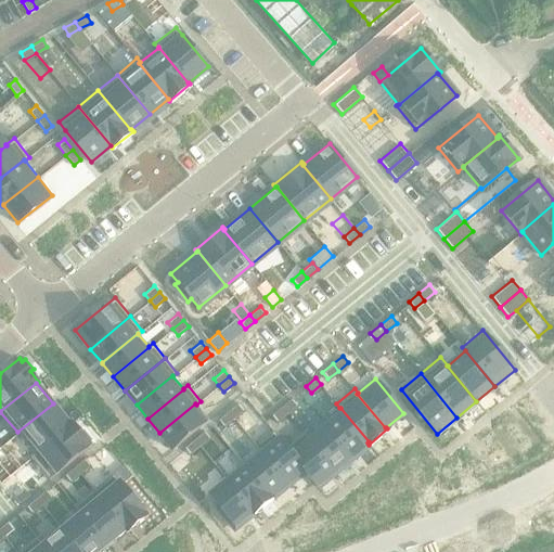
[(292,398),(281,406),(286,412),(297,405),(292,398)]
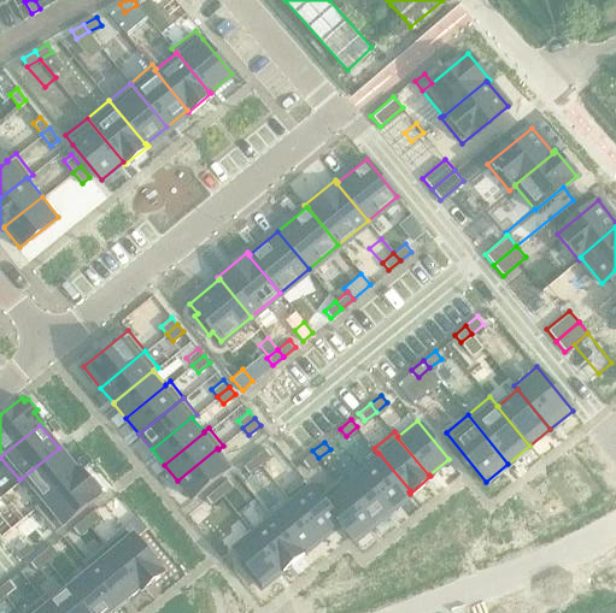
[(265,447),(253,457),(259,464),(271,454),(265,447)]
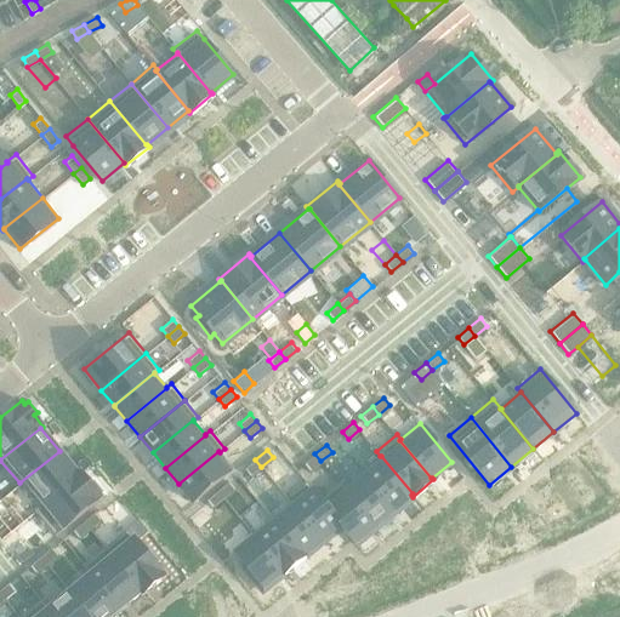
[(60,451),(20,483),(38,506),(39,507),(79,474),(78,473),(60,451)]
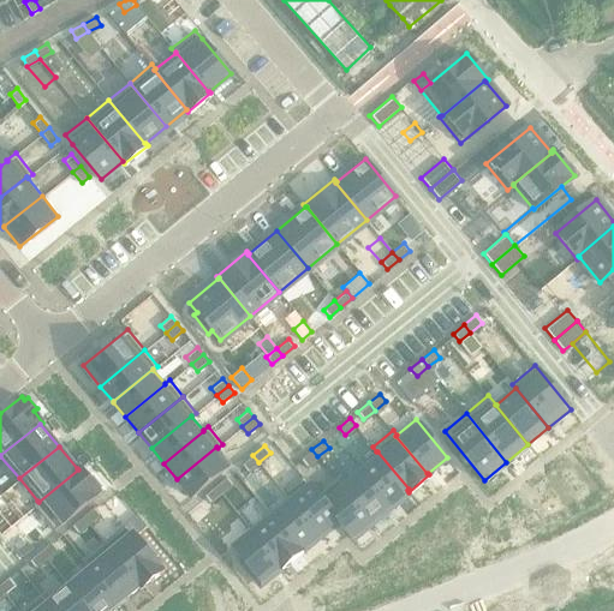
[(216,447),(177,479),(190,496),(231,463),(218,448),(216,447)]
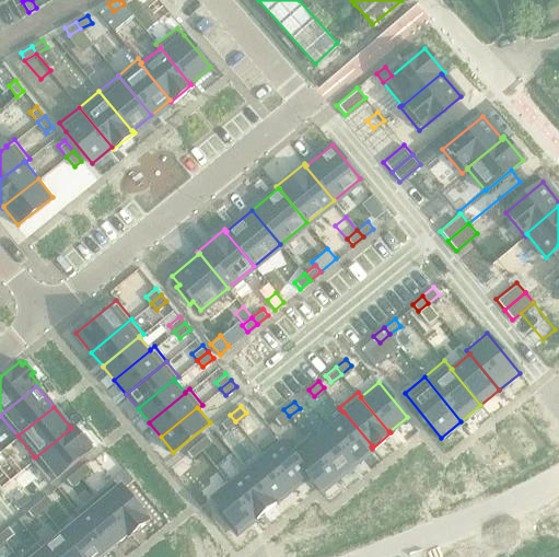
[(283,409),(274,418),(279,425),(289,416),(283,409)]
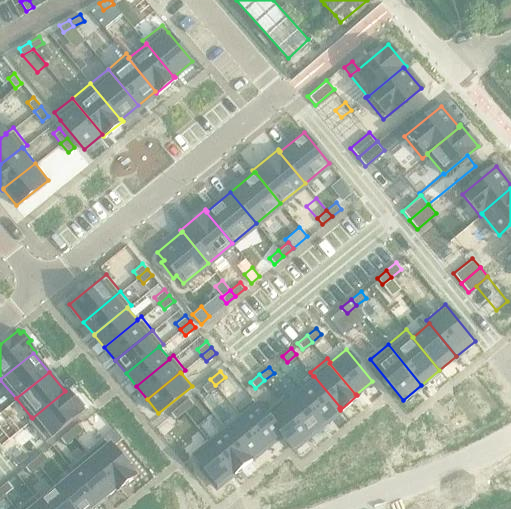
[(313,376),(298,389),(324,420),(339,408),(340,407),(314,376),(313,376)]
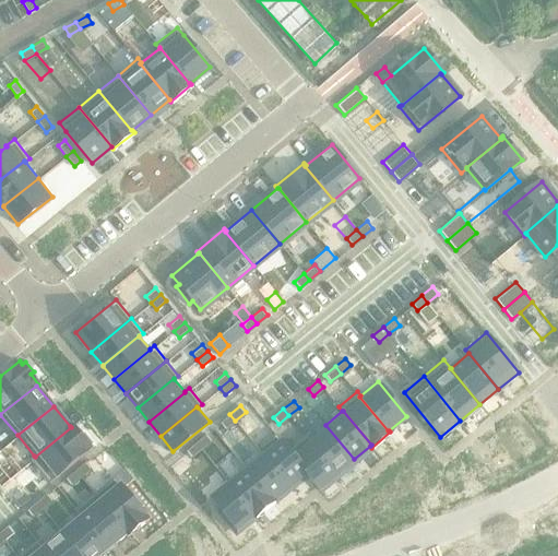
[(229,414),(220,422),(225,429),(235,421),(229,414)]
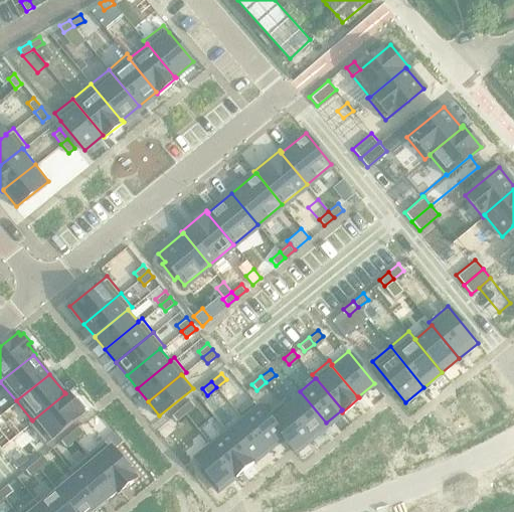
[(31,419),(27,422),(44,444),(83,412),(80,409),(84,406),(76,397),(73,399),(66,391),(64,392),(65,393),(32,420),(31,419)]
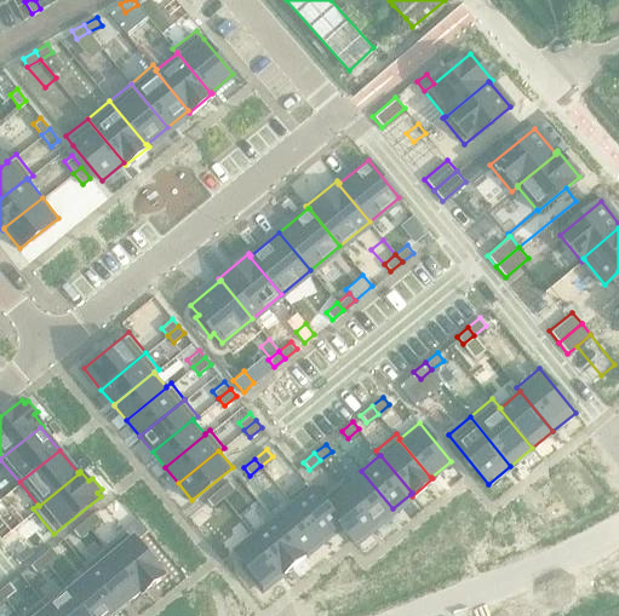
[(343,485),(342,487),(373,524),(393,508),(361,471),(343,485)]
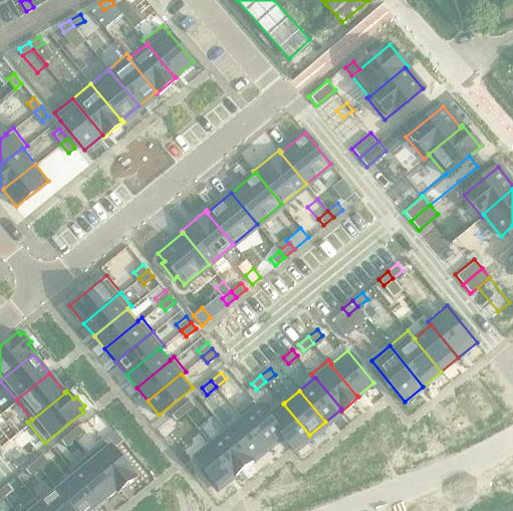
[(189,398),(180,406),(185,412),(194,405),(189,398)]
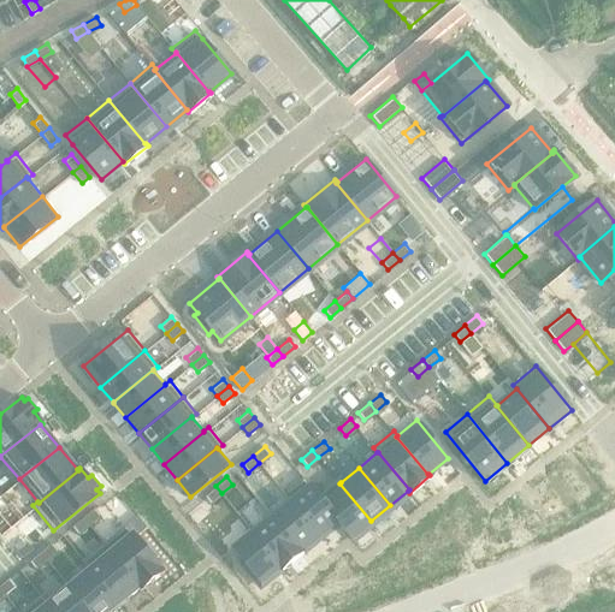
[(303,476),(283,493),(287,497),(318,534),(336,520),(337,518),(317,494),(318,493),(303,476)]
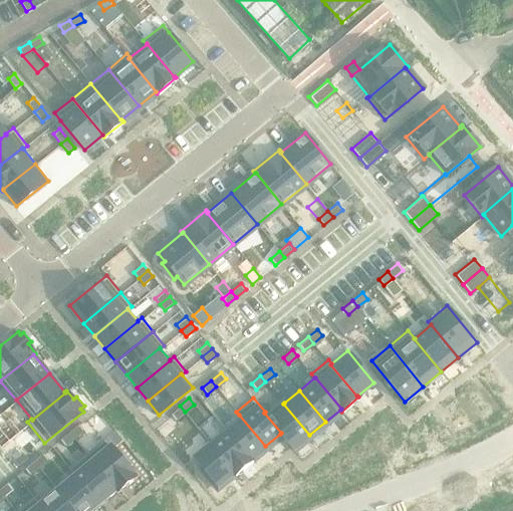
[(265,412),(264,413),(281,433),(280,434),(292,449),(309,435),(283,404),(284,403),(281,399),(265,412)]
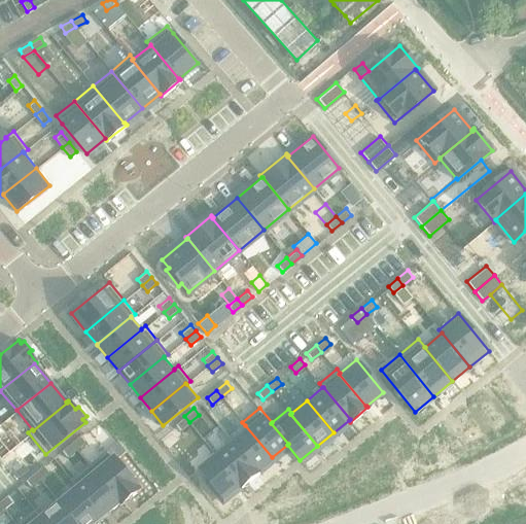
[(184,416),(174,424),(180,430),(189,422),(184,416)]
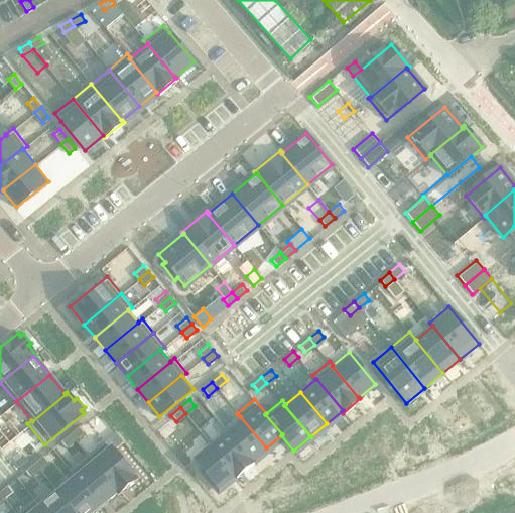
[(240,416),(225,429),(250,461),(251,461),(266,447),(240,416)]
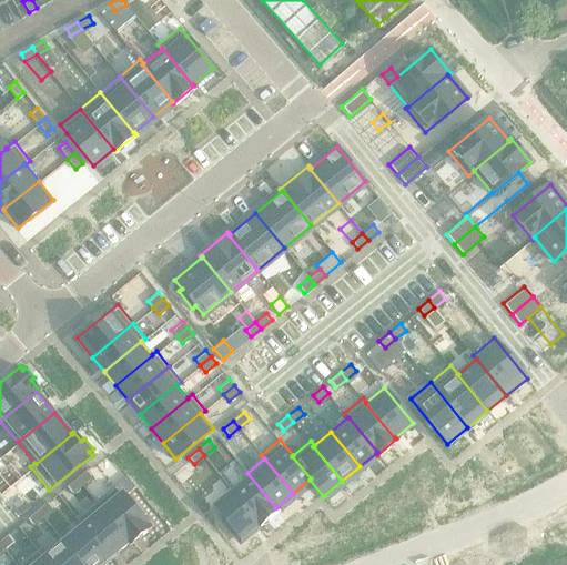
[(87,468),(77,476),(82,484),(92,475),(87,468)]
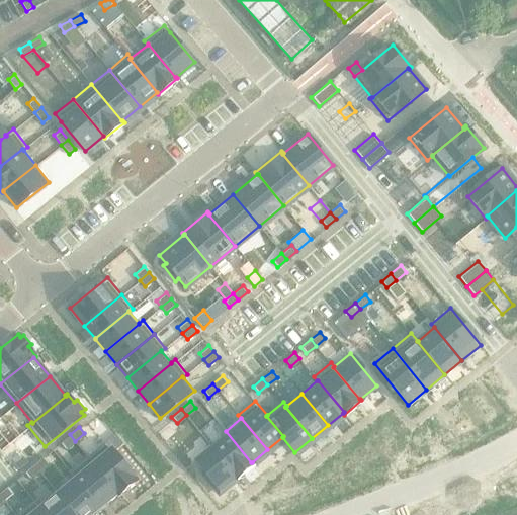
[(226,431),(209,444),(236,476),(235,477),(236,479),(254,463),(252,462),(251,462),(226,431)]
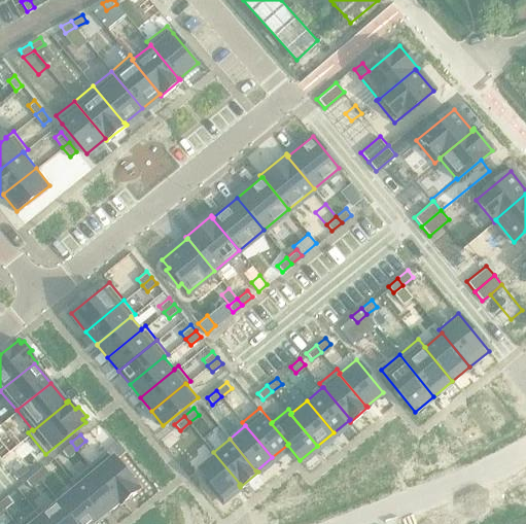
[(107,448),(115,458),(125,450),(116,441),(107,448)]
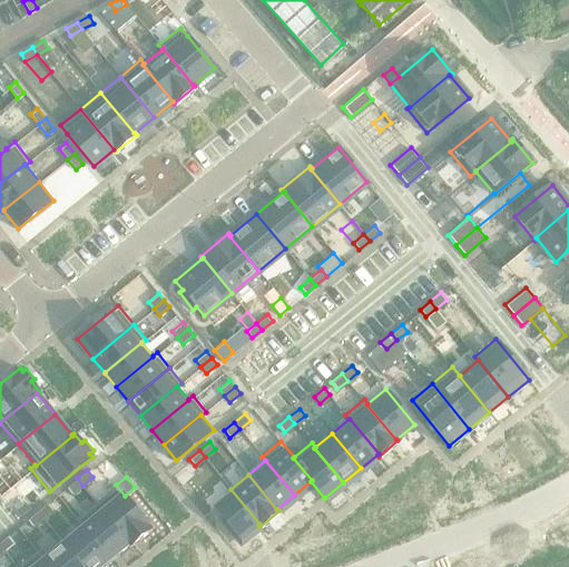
[(77,478),(66,487),(71,494),(82,486),(77,478)]
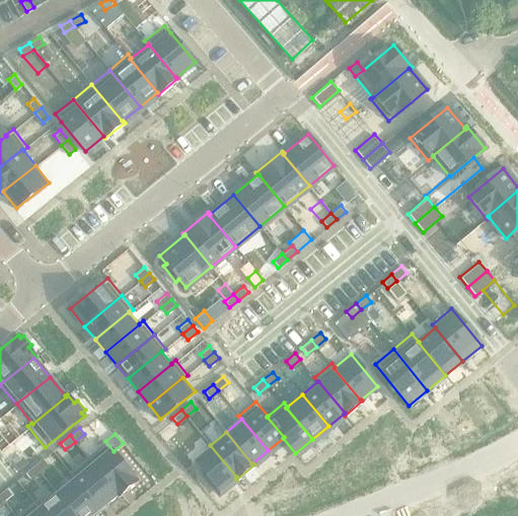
[(105,441),(87,456),(118,494),(117,495),(118,496),(137,481),(129,469),(132,467),(122,455),(119,457),(105,441)]
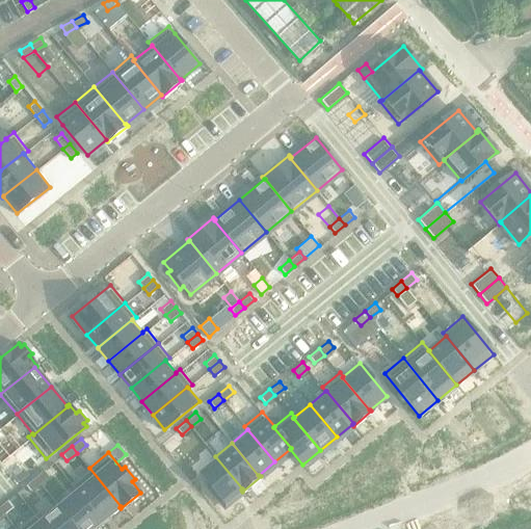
[(215,456),(197,470),(224,503),(241,490),(242,488),(215,456)]
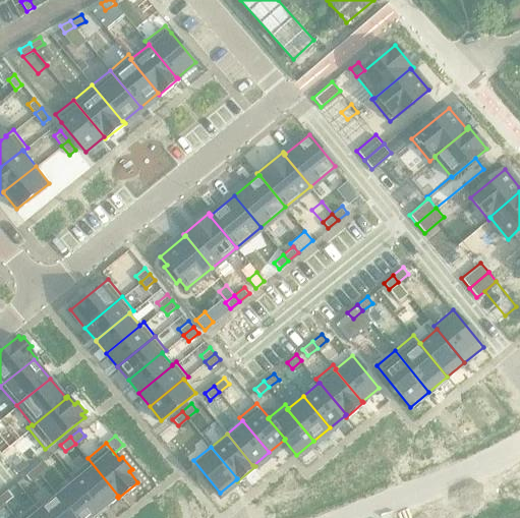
[(22,458),(12,465),(18,472),(27,464),(22,458)]
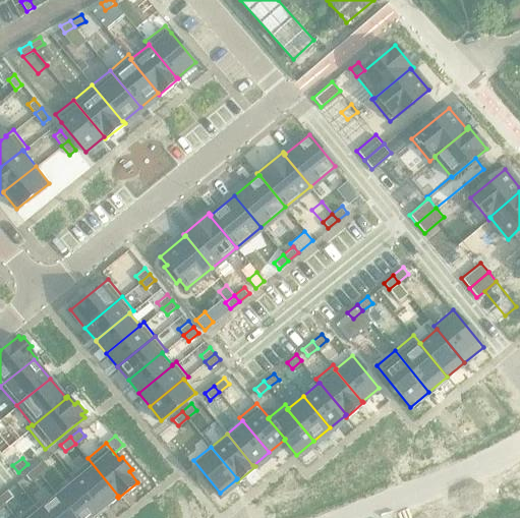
[(88,458),(68,474),(74,481),(75,480),(100,510),(117,497),(118,496),(88,458)]
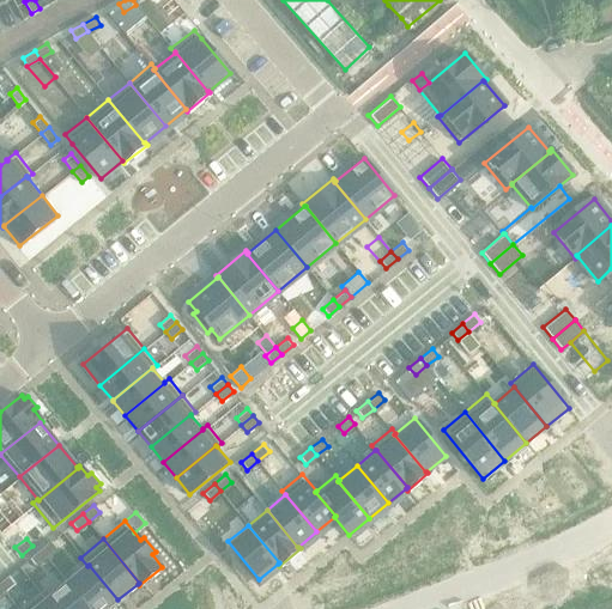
[(52,540),(40,548),(46,555),(58,547),(52,540)]
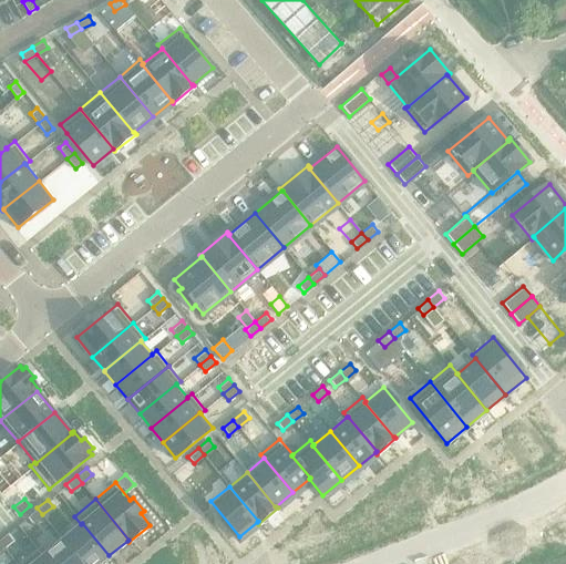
[(37,508),(27,516),(32,523),(42,514),(37,508)]
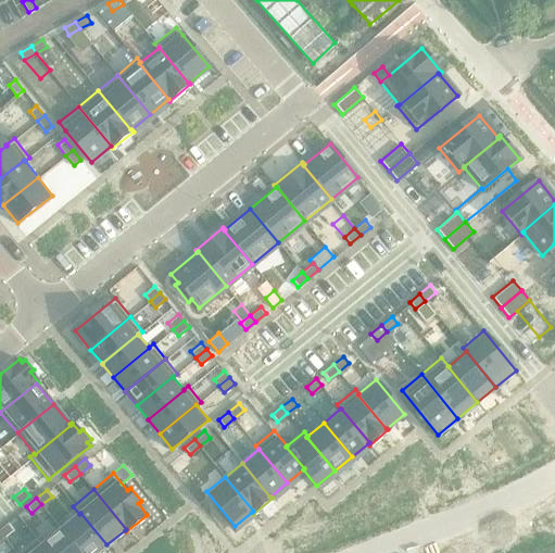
[(62,528),(61,529),(80,552),(96,552),(106,544),(80,513),(79,514),(62,528)]
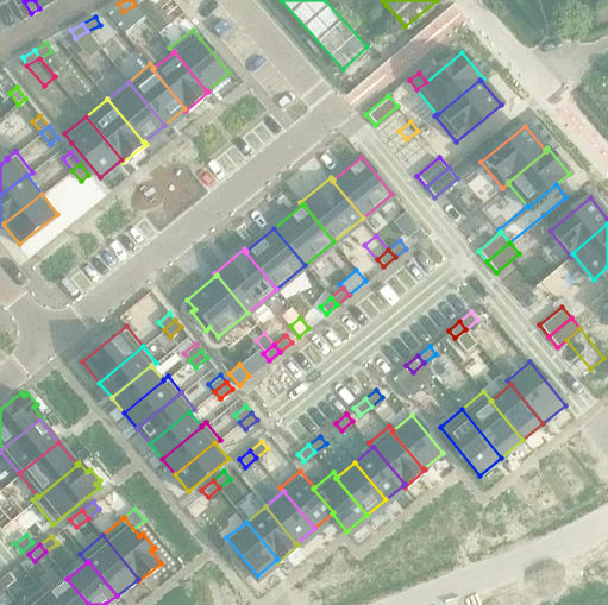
[(8,569),(0,577),(0,581),(4,586),(16,577),(8,569)]
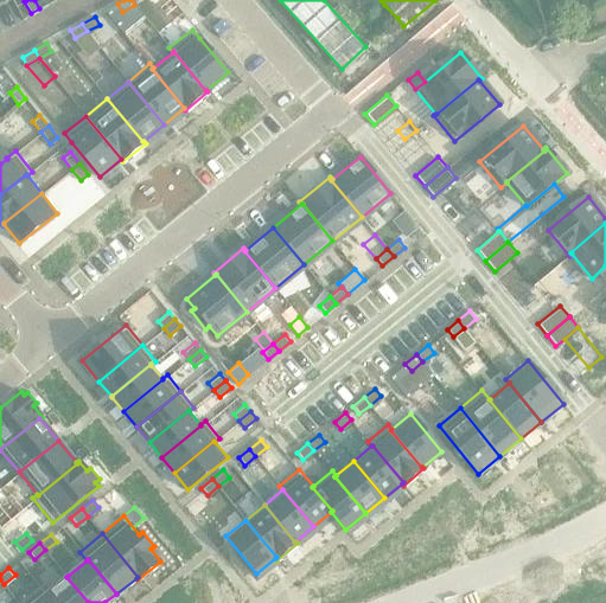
[(43,589),(43,590),(52,602),(88,602),(67,577),(68,576),(64,572),(43,589)]
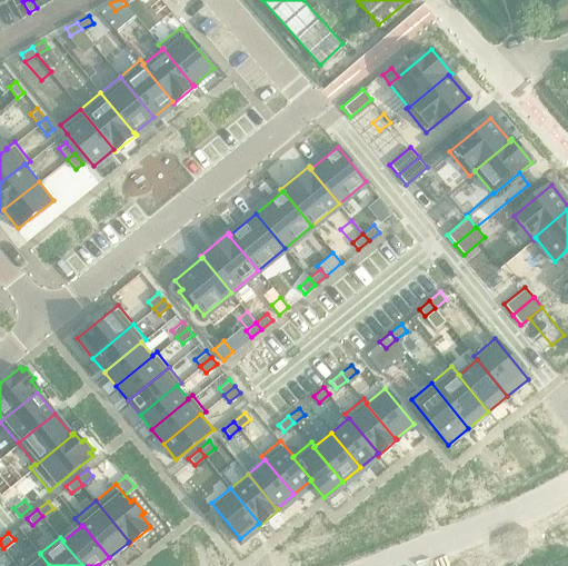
[(37,548),(17,565),(49,565),(40,554),(40,553),(37,548)]
